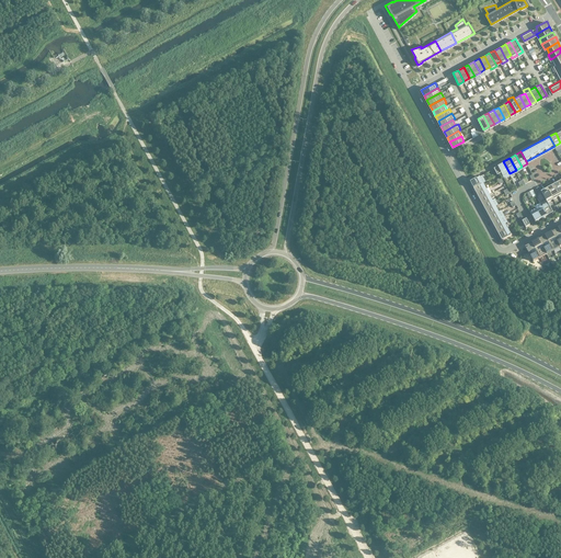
[(510,173),(503,161),(497,164),(501,171),(504,177),(510,173)]
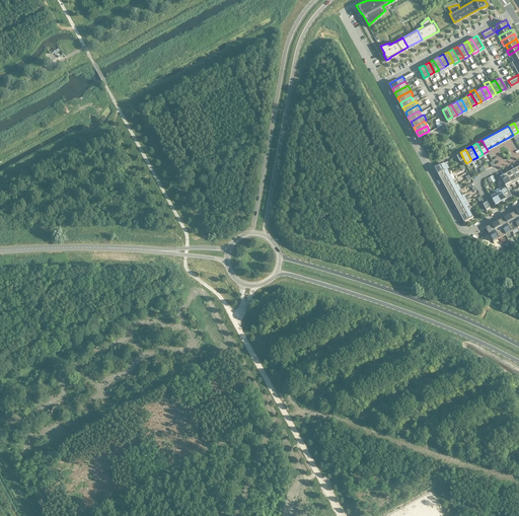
[(446,160),(444,161),(435,166),(438,171),(446,166),(449,165),(446,160)]
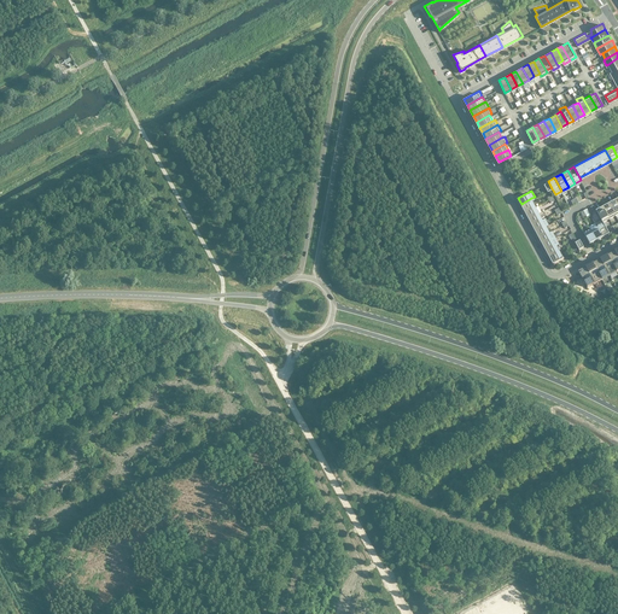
[(535,205),(531,198),(522,204),(524,211),(535,205)]
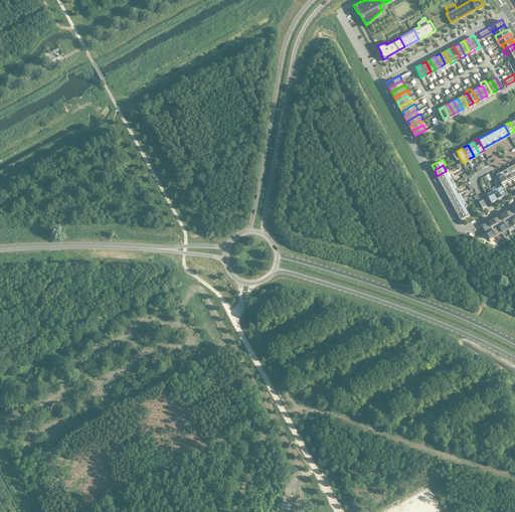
[(512,177),(507,167),(502,170),(507,180),(512,177)]
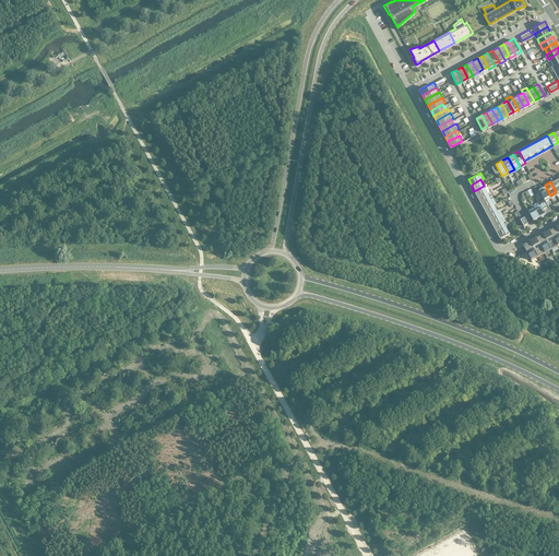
[(550,196),(545,185),(538,188),(545,199),(550,196)]
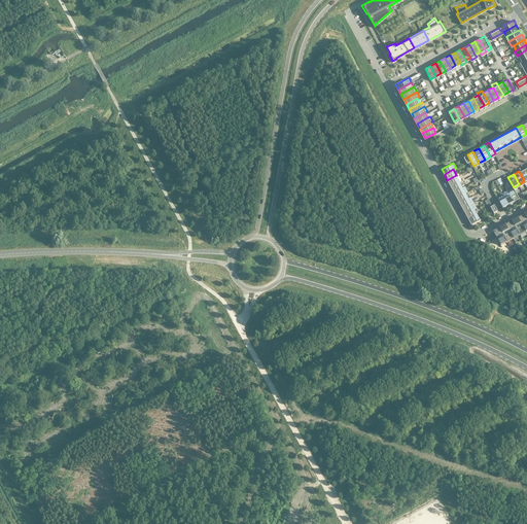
[(459,180),(456,175),(447,180),(450,185),(459,180)]
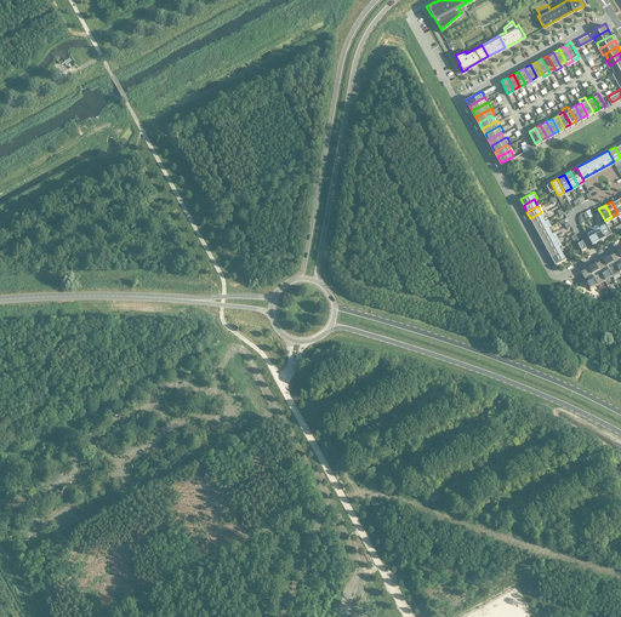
[(545,218),(541,212),(530,218),(534,224),(545,218)]
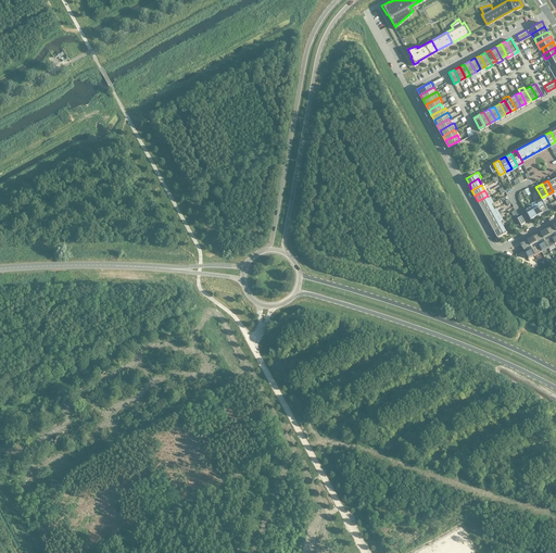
[(490,195),(488,196),(478,201),(481,206),(491,201),(493,200),(490,195)]
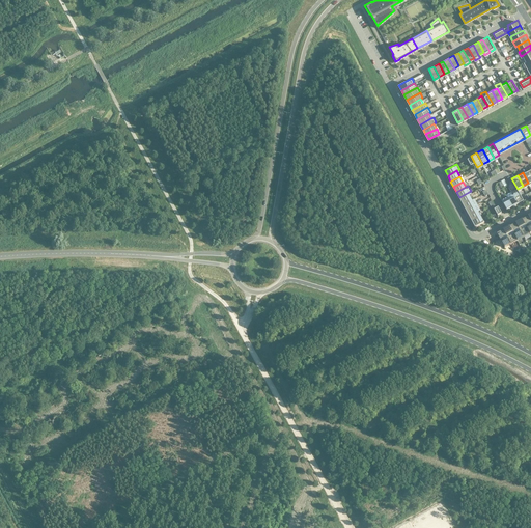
[(523,198),(518,190),(512,192),(518,201),(523,198)]
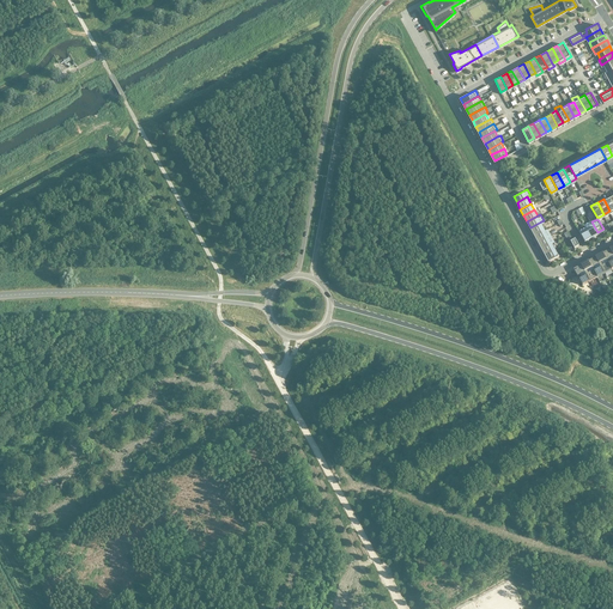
[(545,229),(541,221),(530,227),(534,235),(545,229)]
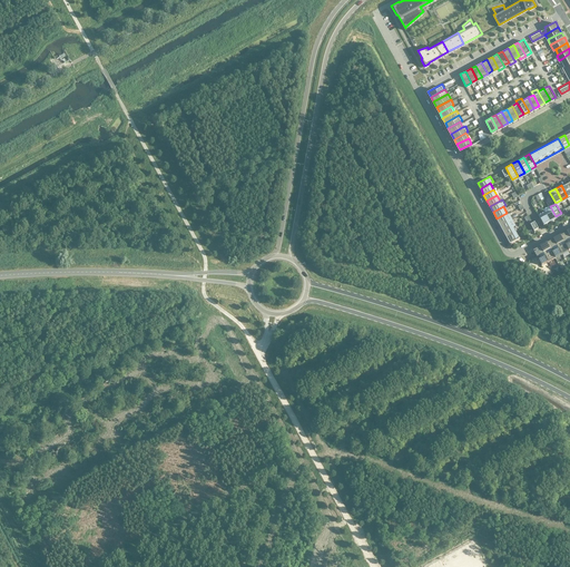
[(556,216),(550,206),(544,209),(550,220),(556,216)]
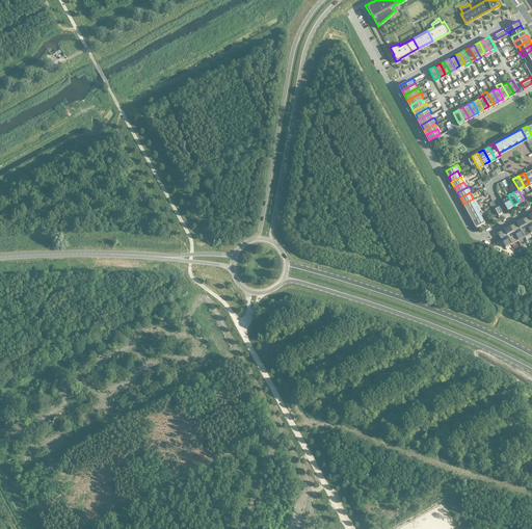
[(513,205),(508,195),(502,199),(507,208),(513,205)]
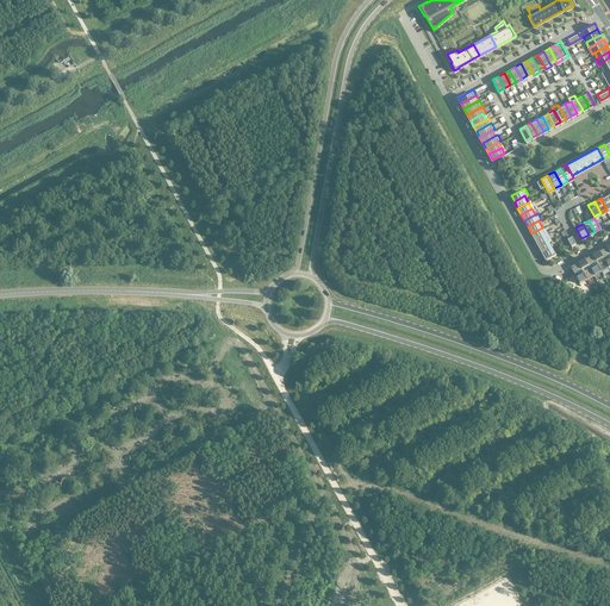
[(545,226),(542,227),(531,233),(535,239),(548,232),(545,226)]
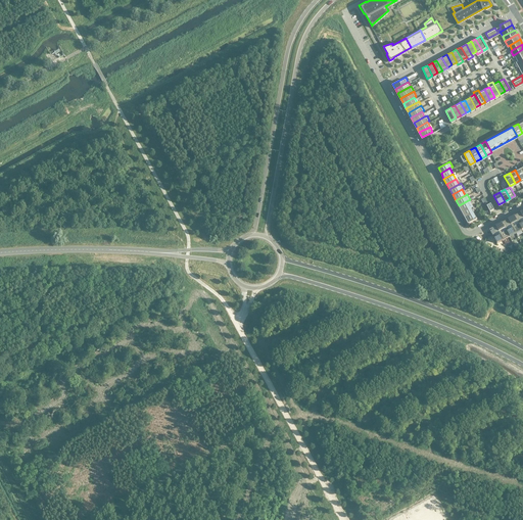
[(473,204),(470,199),(459,205),(462,210),(471,205),(473,204)]
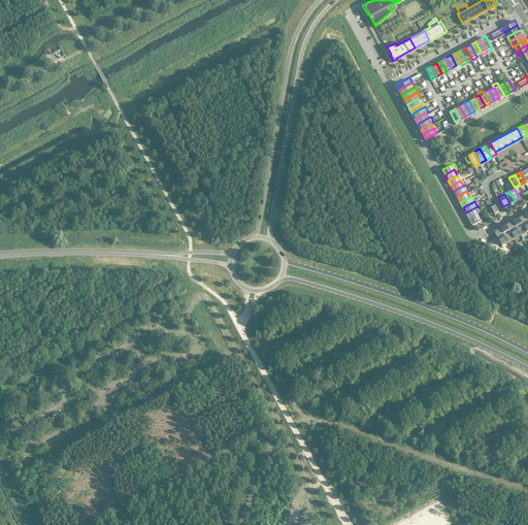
[(477,214),(475,207),(466,212),(469,218),(477,214)]
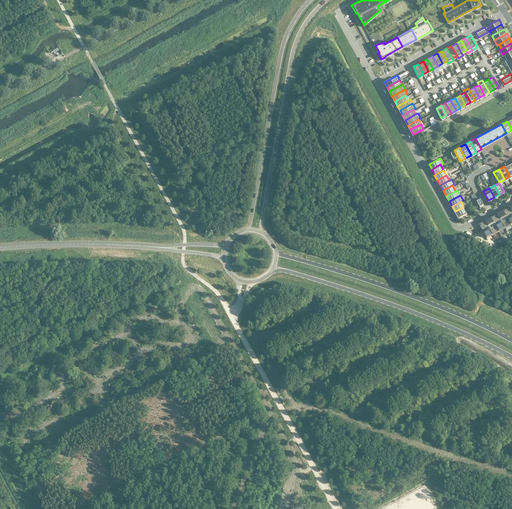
[(511,222),(511,211),(509,206),(503,209),(511,223),(511,222)]
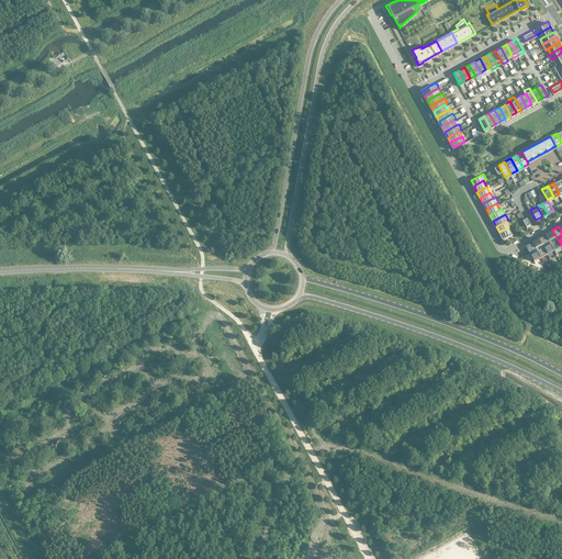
[(512,233),(508,227),(499,232),(503,238),(513,233),(512,233)]
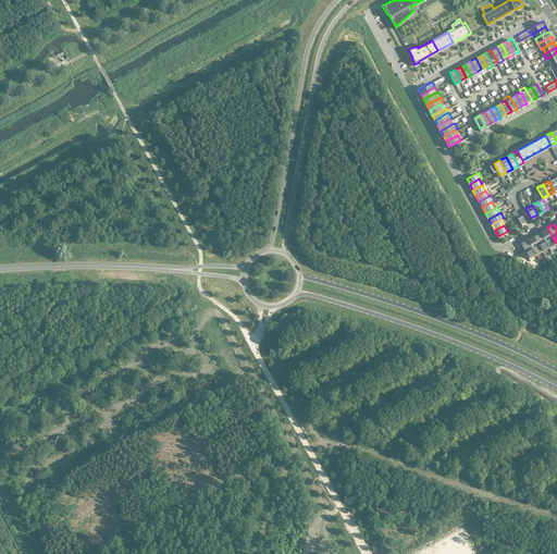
[(556,243),(547,228),(541,231),(548,246),(556,243)]
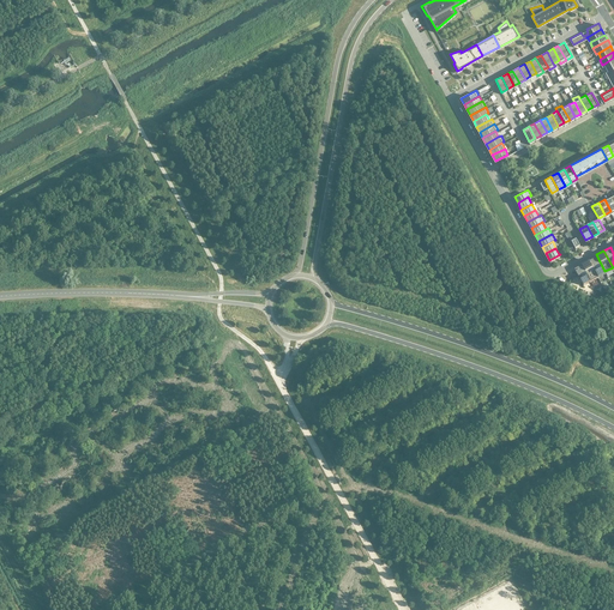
[(605,271),(596,254),(589,259),(597,276),(605,271)]
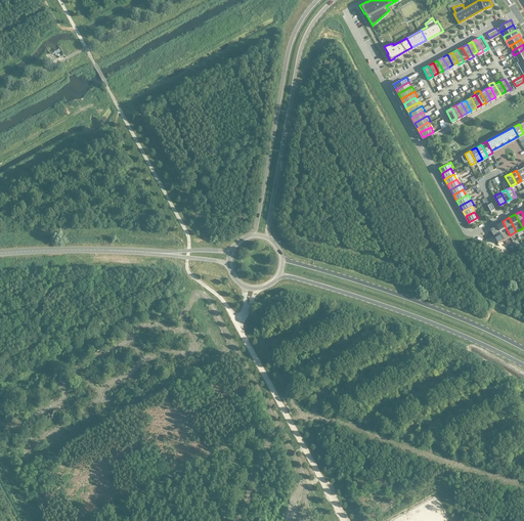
[(510,235),(503,221),(496,224),(504,239),(510,235)]
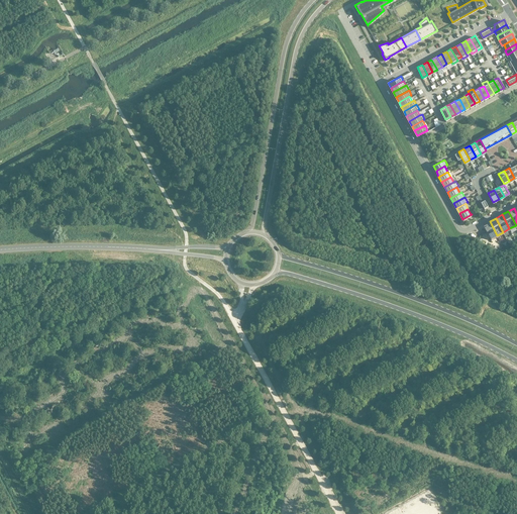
[(497,235),(490,221),(484,225),(486,229),(491,238),(497,235)]
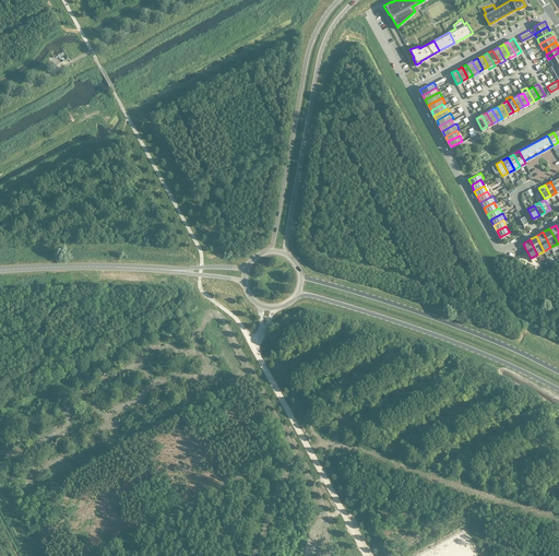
[(465,537),(460,541),(466,552),(467,552),(472,549),(470,544),(465,537)]
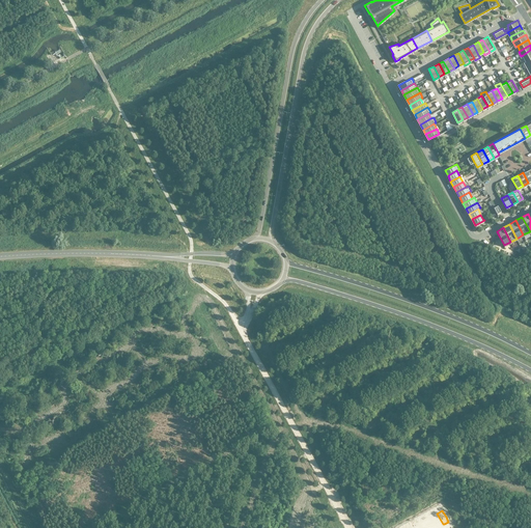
[(437,513),(431,517),(438,527),(442,525),(443,524),(437,513)]
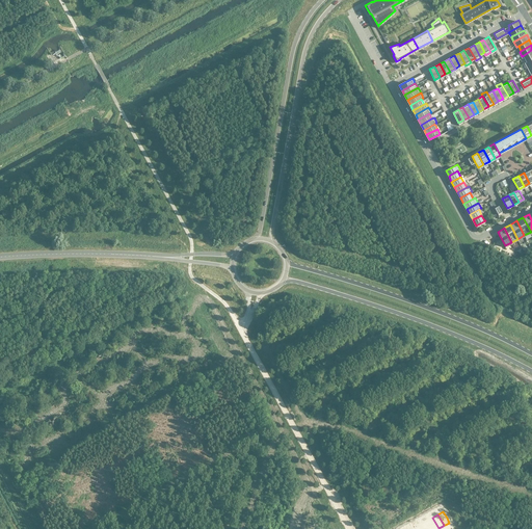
[(432,518),(427,520),(431,528),(436,528),(439,528),(432,518)]
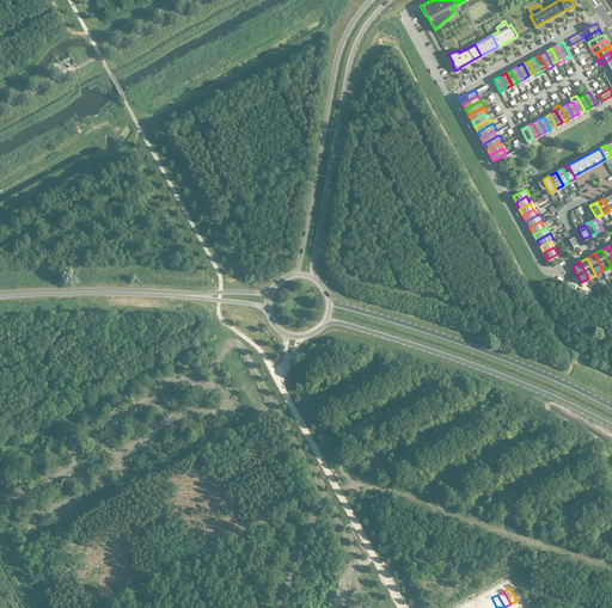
[(496,607),(491,597),(485,601),(488,607),(496,607)]
